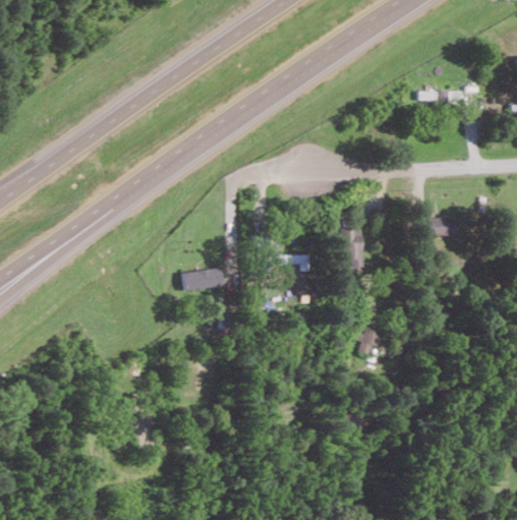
[(462,101),(462,91),(420,90),(420,100),(462,101)]
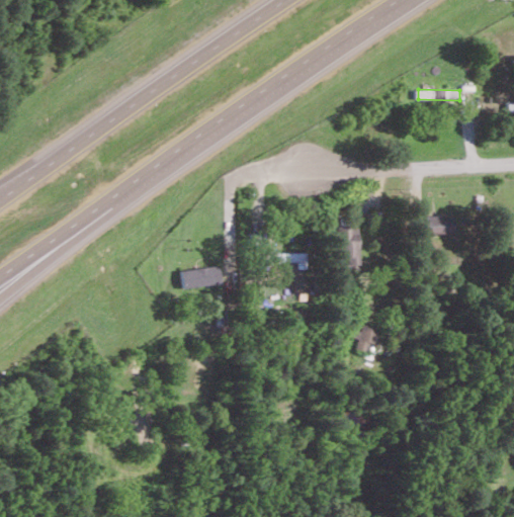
[(456,233),(455,218),(440,219),(440,214),(429,216),(430,234),(456,233)]
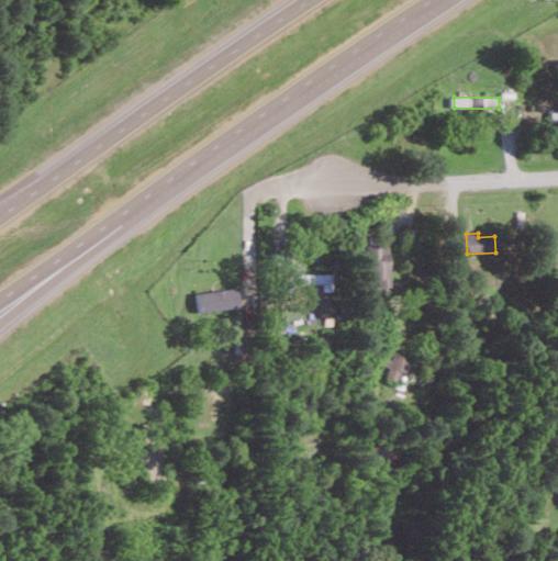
[(378,288),(391,287),(390,244),(365,245),(366,281),(378,281),(378,288)]
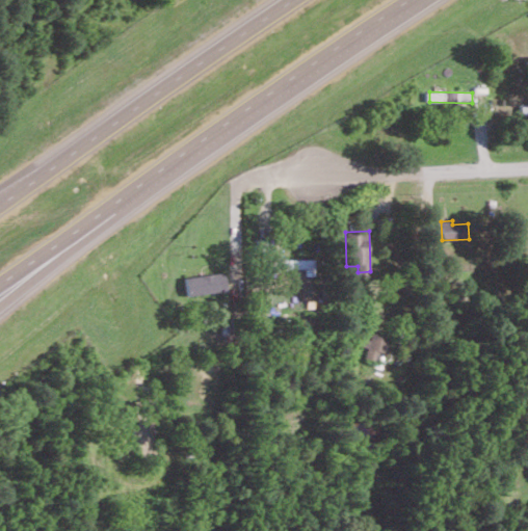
[(307,275),(316,275),(316,259),(285,260),(285,269),(307,269),(307,275)]
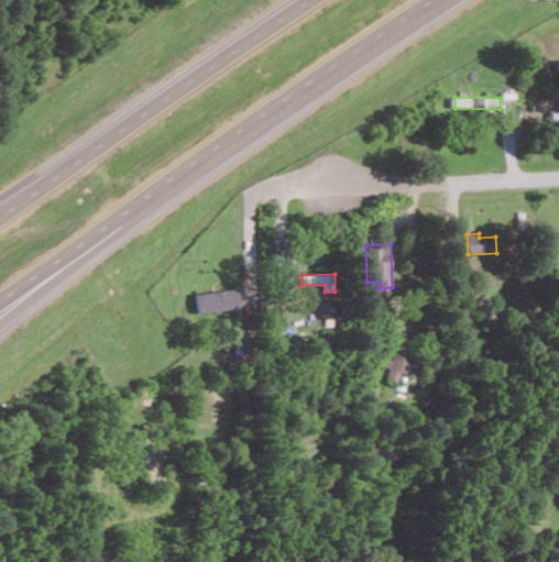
[(201,312),(243,309),(241,289),(200,293),(201,312)]
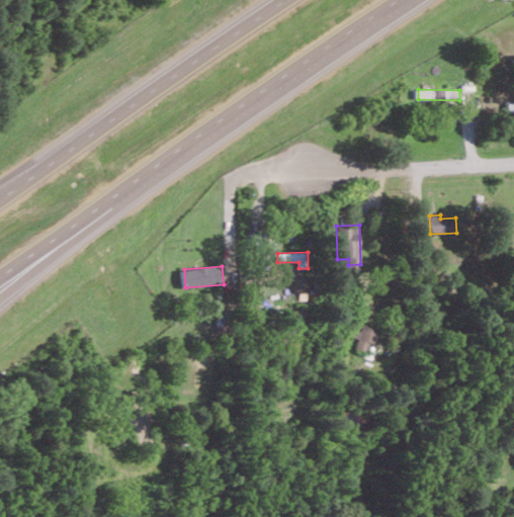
[(357,329),(355,338),(360,339),(358,349),(369,351),(371,342),(377,344),(381,328),(365,324),(363,331),(357,329)]
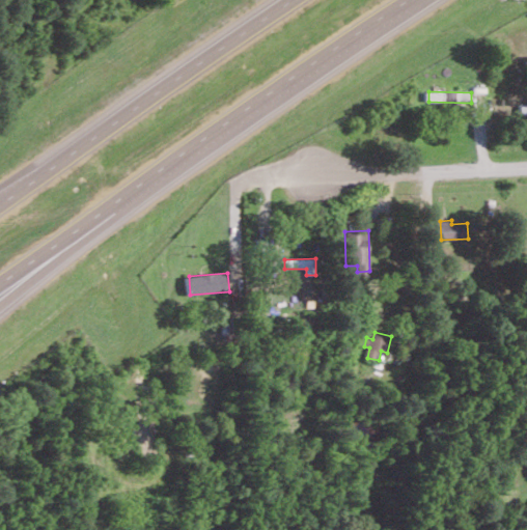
All buildings are outlined.
